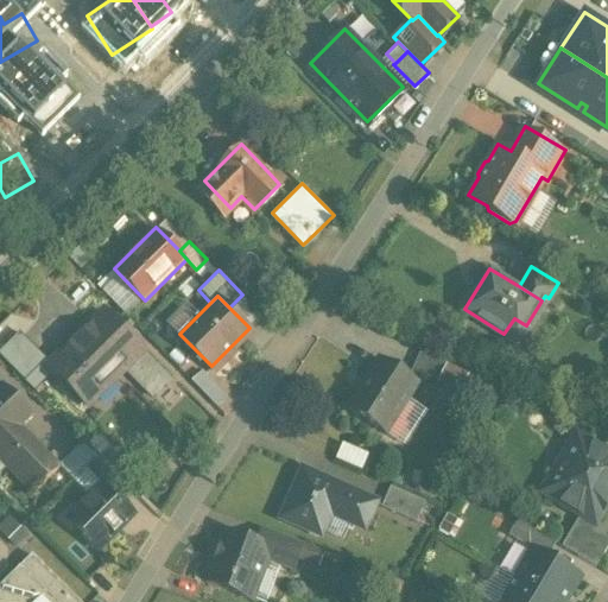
[(103,309),(49,362),(88,403),(89,401),(87,399),(139,347),(141,349),(143,348),(103,309)]
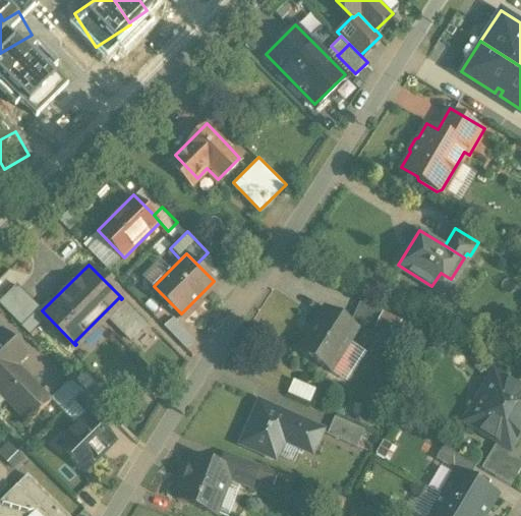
[(40,304),(16,282),(0,297),(0,301),(21,323),(40,304)]
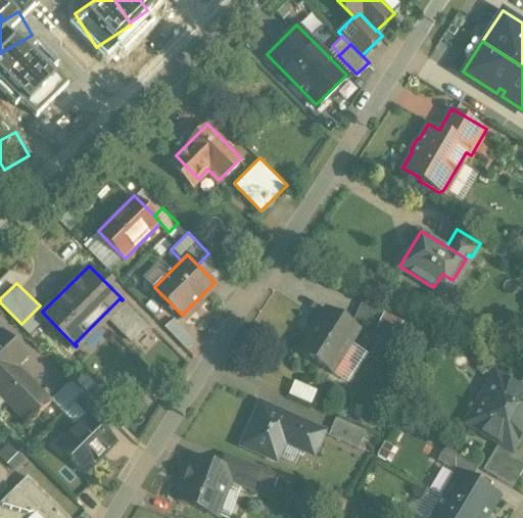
[(359,327),(327,307),(298,348),(331,370),(359,327)]
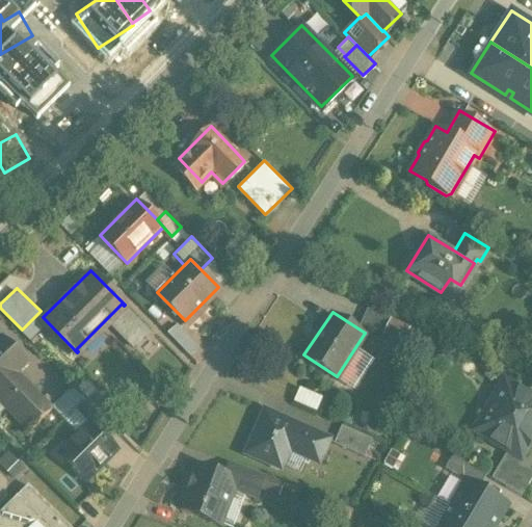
[(439,338),(391,316),(383,332),(421,349),(428,335),(437,339),(439,338)]
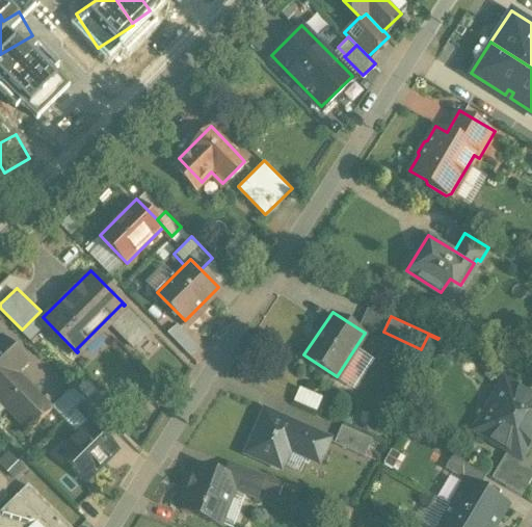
[(200,344),(179,332),(174,336),(190,353),(200,344)]
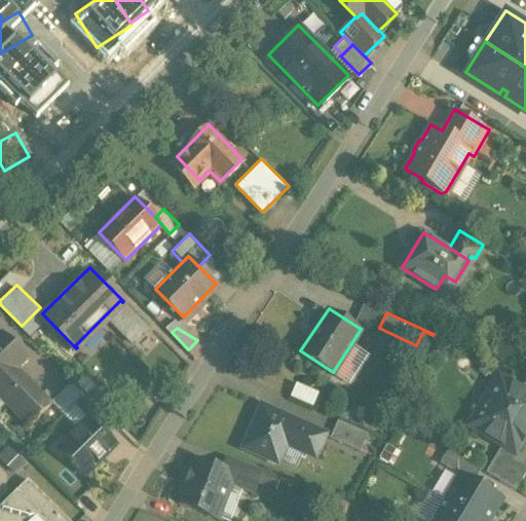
[(3,330),(0,332),(0,394),(29,423),(51,402),(34,383),(31,386),(12,368),(27,355),(3,330)]
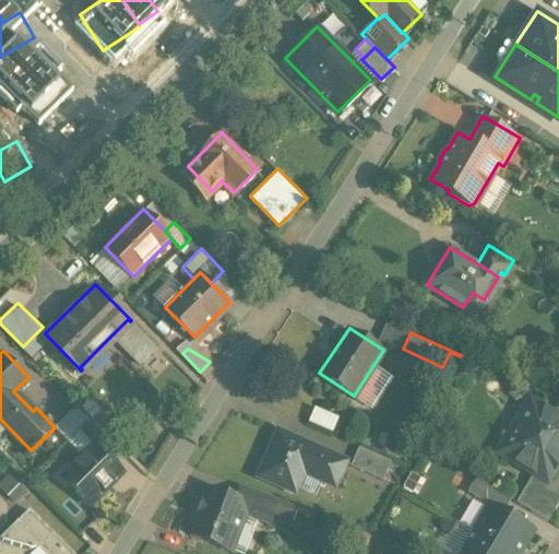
[(558,456),(558,416),(530,399),(500,450),(547,478),(558,456)]
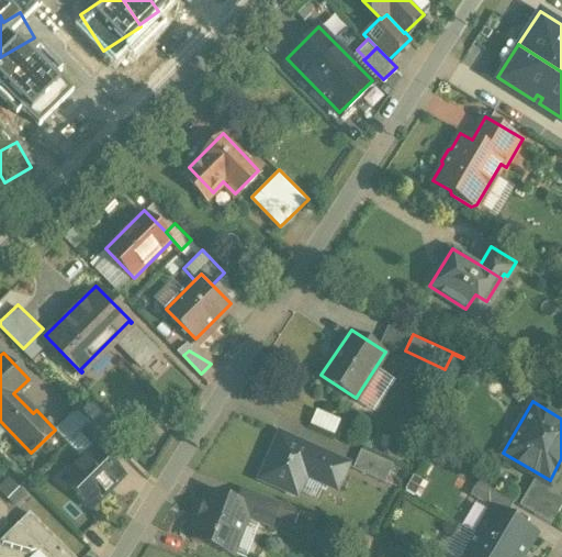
[(111,441),(89,419),(78,430),(94,447),(96,446),(101,450),(111,441)]
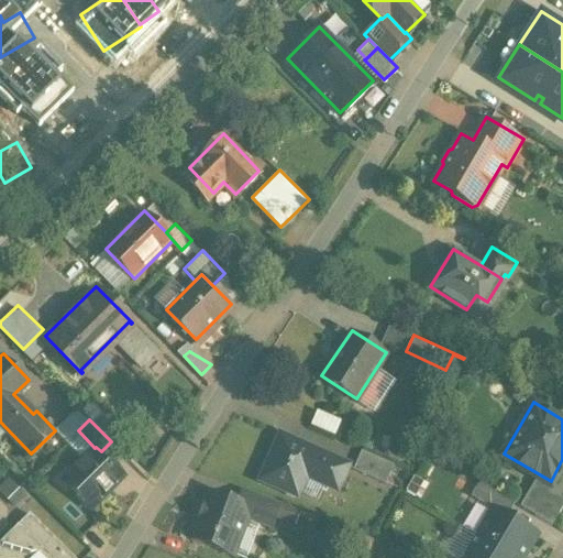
[(280,433),(261,478),(297,493),(306,473),(337,487),(348,462),(280,433)]
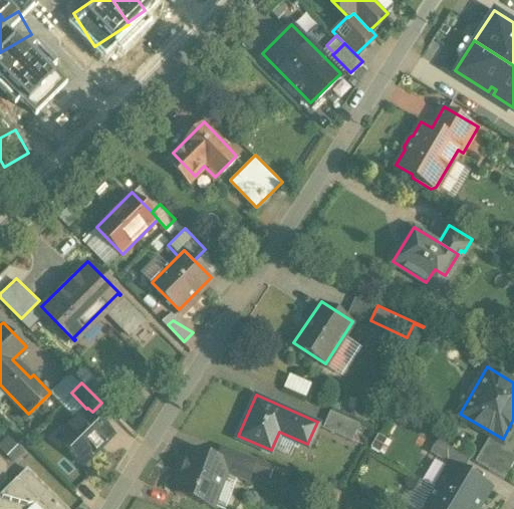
[(86,409),(79,416),(77,414),(65,426),(67,428),(58,436),(82,461),(111,432),(92,412),(87,408),(86,409)]
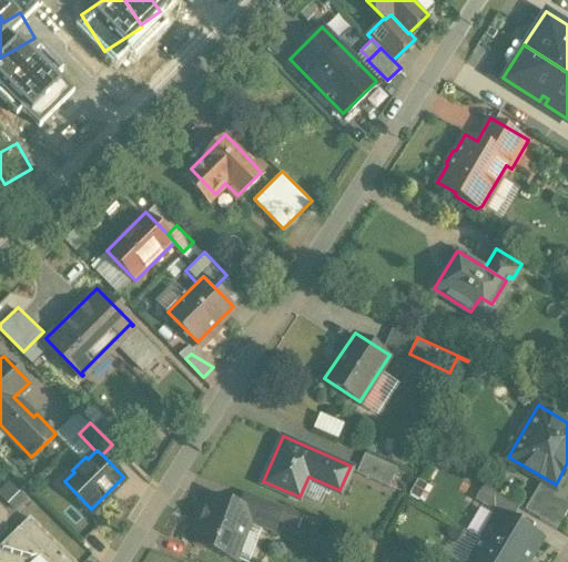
[(397,466),(365,451),(356,470),(389,484),(397,466)]
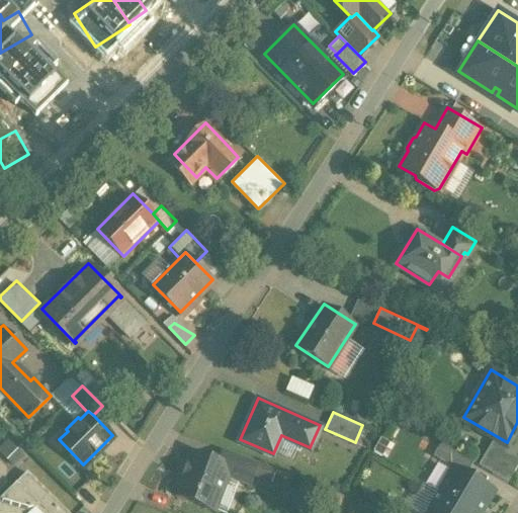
[(503,447),(492,440),(481,459),(494,467),(492,472),(508,481),(517,462),(517,458),(505,451),(503,447)]
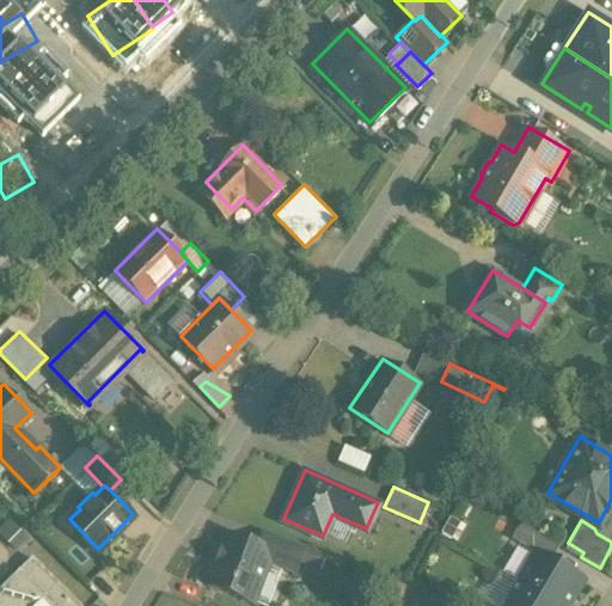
[(534,530),(521,521),(512,536),(526,544),(534,530)]
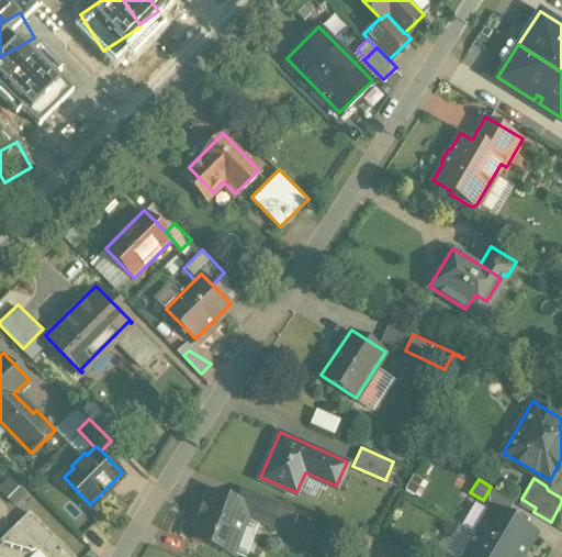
[(280,500),(243,486),(237,501),(248,505),(247,509),(273,519),(280,500)]
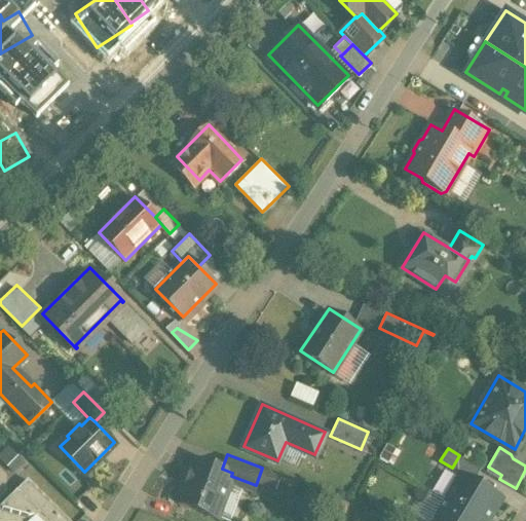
[(222,469),(193,458),(186,479),(181,481),(176,496),(178,500),(217,515),(231,476),(232,473),(222,469)]
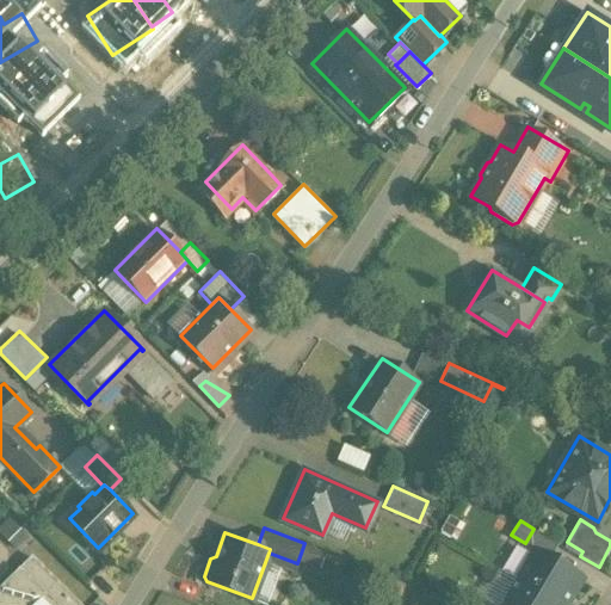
[(581,578),(535,549),(518,578),(563,604),(571,592),(573,593),(581,578)]
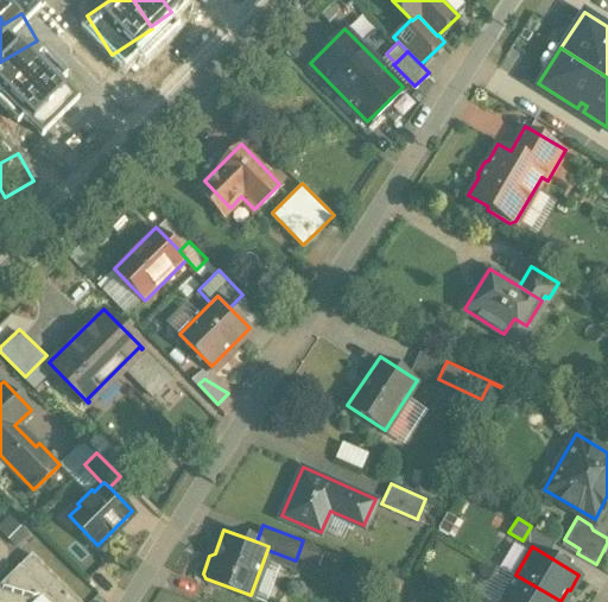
[(82,601),(32,551),(0,582),(0,601),(82,601)]
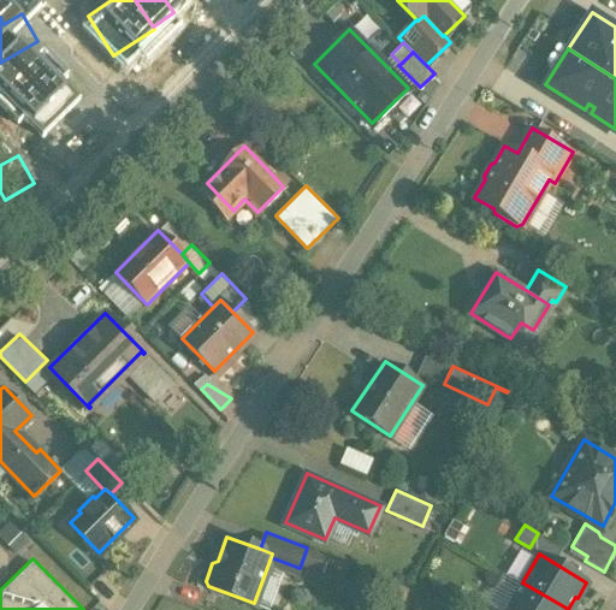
[(522,582),(504,609),(567,609),(568,609),(522,582)]
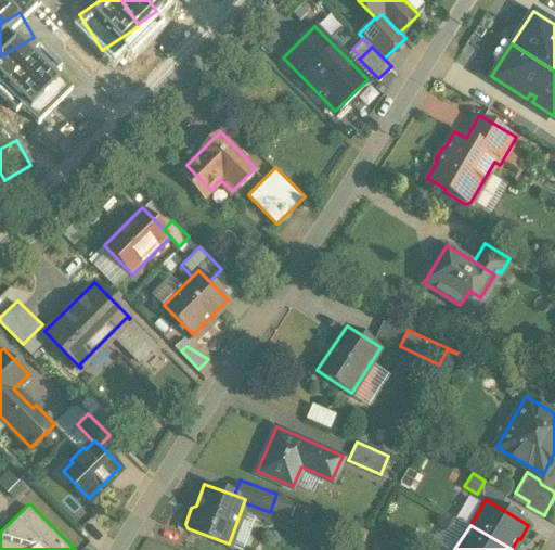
[(454,549),(428,535),(420,549),(421,549),(454,549)]
